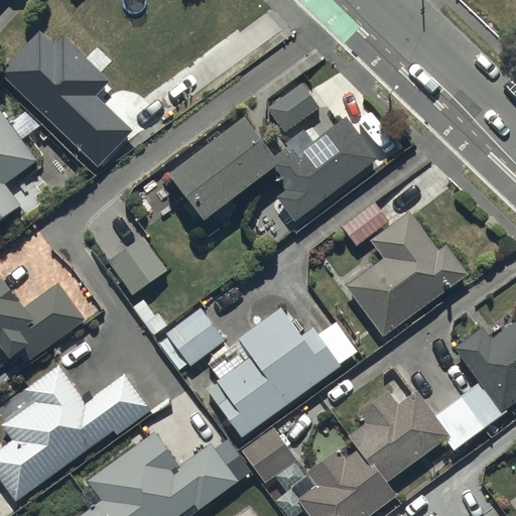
[(266,107),(285,133),(319,108),(299,81),(266,107)]
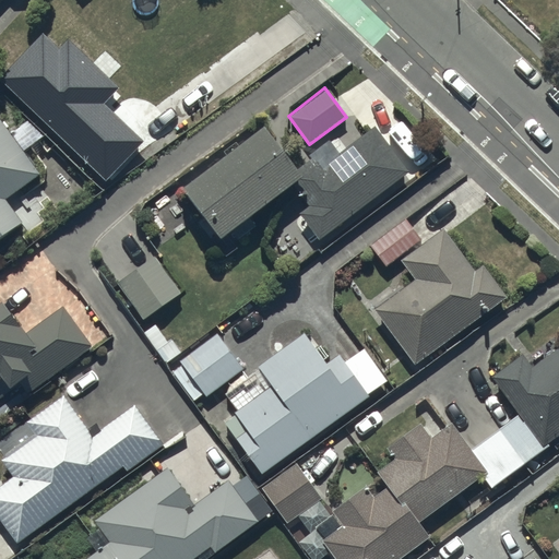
[(84,127),(111,165),(147,139),(120,100),(84,127)]
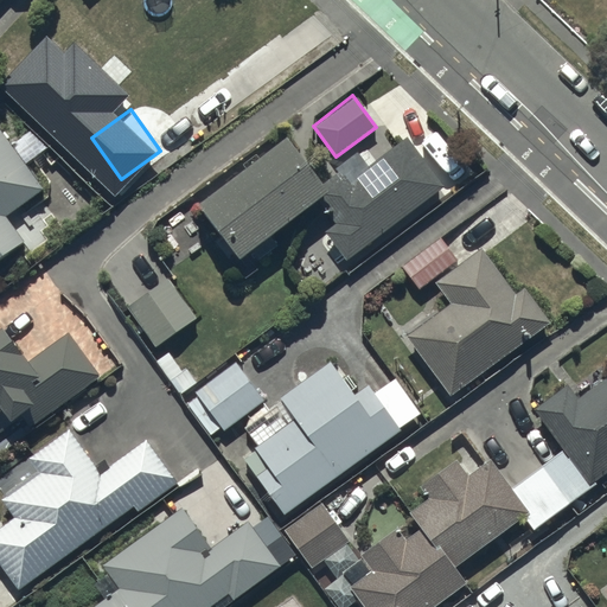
[(46,185),(27,160),(42,149),(27,131),(13,141),(0,122),(0,256),(25,238),(7,213),(46,185)]
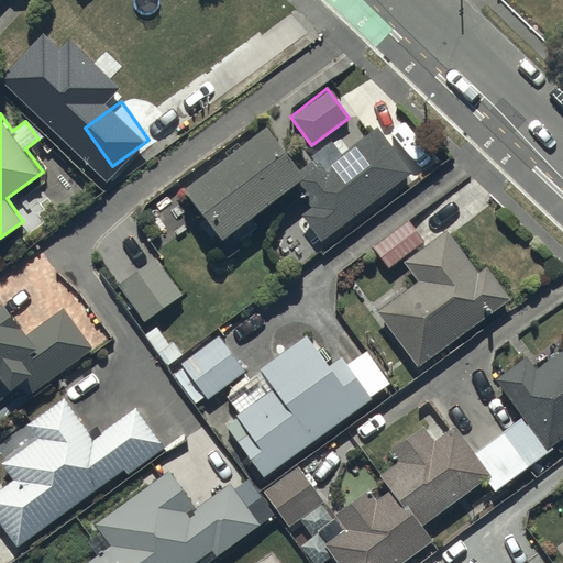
[(267,121),(184,183),(223,235),(230,230),(238,241),(260,224),(251,213),(294,181),(311,205),(301,211),(321,239),(411,172),(377,125),(328,163),(320,153),(301,167),(267,121)]
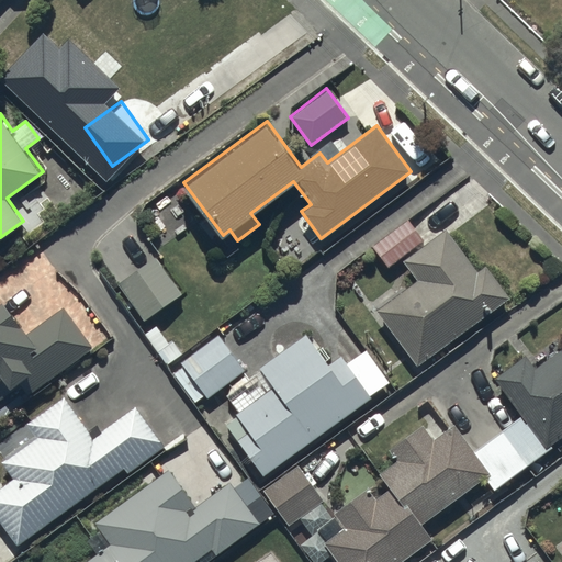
[(371,245),(388,266),(424,239),(407,218),(371,245)]
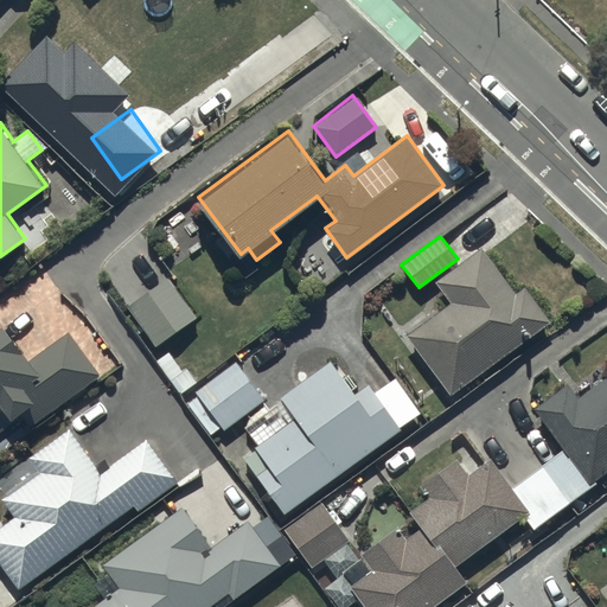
[(452,394),(550,320),(523,285),(516,289),(483,246),(435,281),(451,300),(407,333),(452,394)]
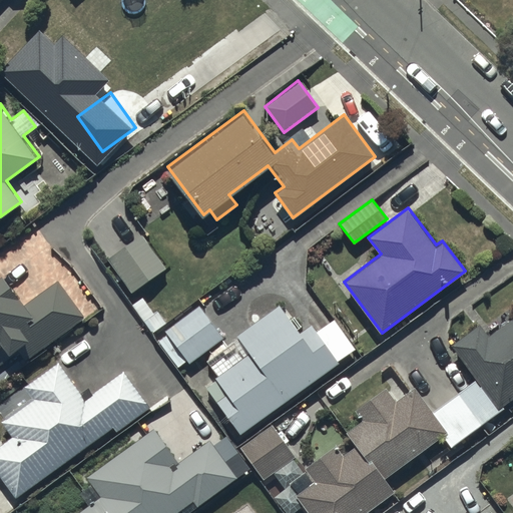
[(142,231),(108,255),(132,291),(167,268),(142,231)]
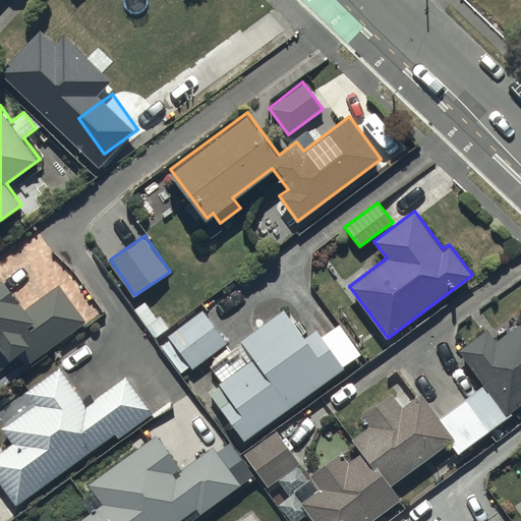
[(0,370),(19,355),(27,365),(88,320),(59,283),(29,306),(5,277),(0,280),(0,370)]
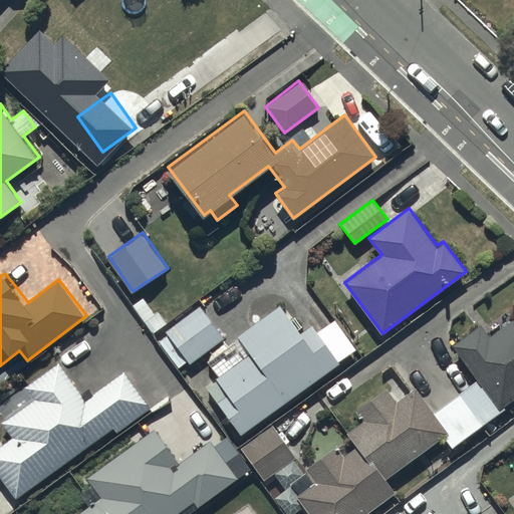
[(207,384),(242,433),(339,362),(311,324),(300,332),(280,304),(237,335),(250,353),(207,384)]
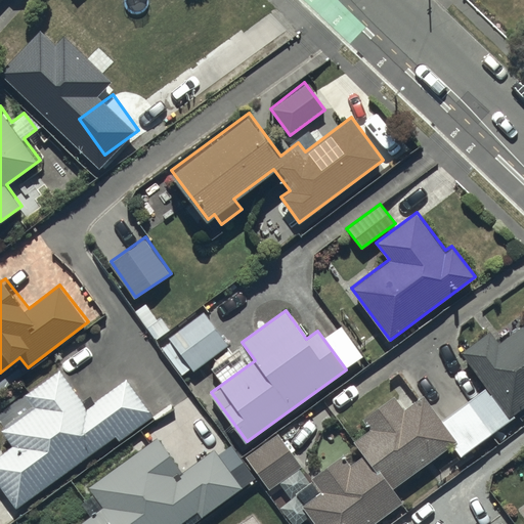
[(228,343),(204,311),(170,338),(173,341),(164,348),(183,374),(192,366),(194,369),(228,343)]
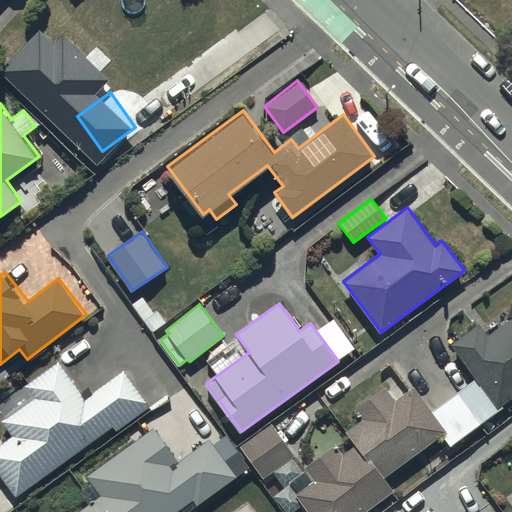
[(295,494),(308,511),(362,511),(393,490),(383,476),(442,433),(450,444),(503,406),(502,404),(511,396),(511,315),(487,334),(478,322),(449,343),(475,378),(432,409),(414,384),(395,398),(385,385),(354,407),(362,418),(345,430),(355,443),(343,453),(336,443),(305,465),(306,467),(288,480),(297,492),(295,494)]
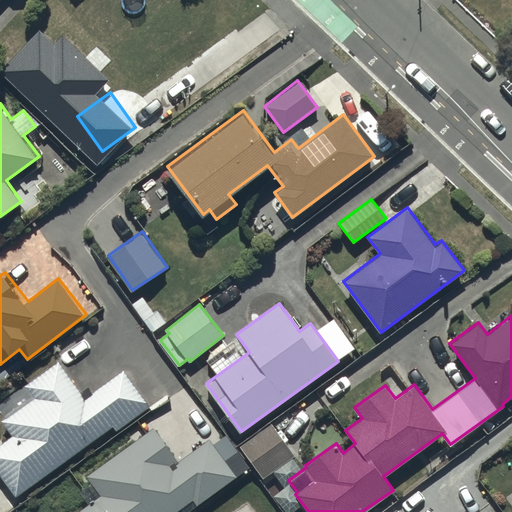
[(0,445),(0,470),(17,495),(114,425),(118,430),(151,406),(124,369),(85,397),(59,361),(27,384),(26,383),(0,401),(0,404),(8,415),(3,419),(15,435),(0,445)]
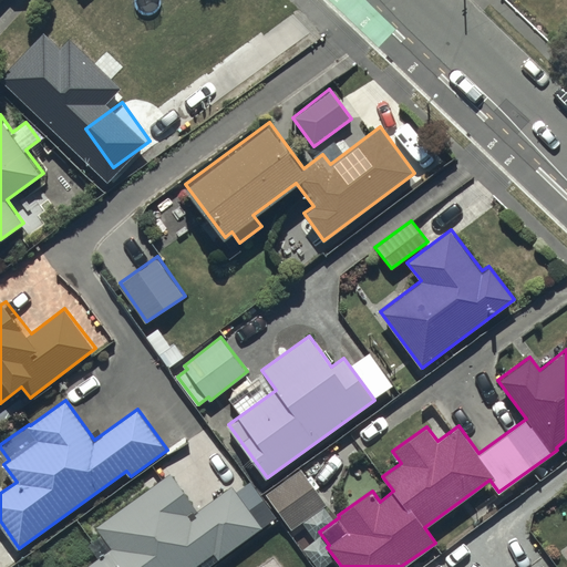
[(266,492),(290,528),(327,504),(301,467),(266,492)]
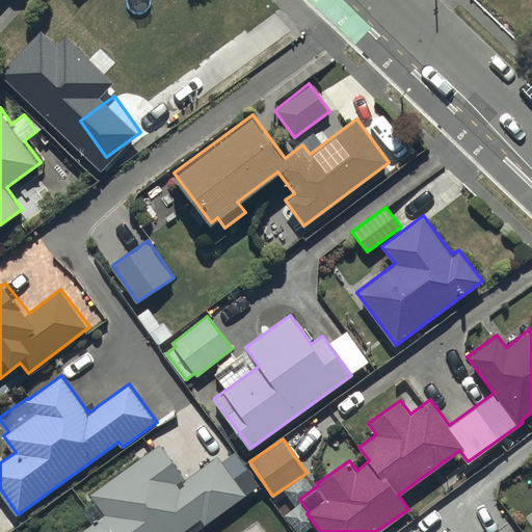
[(80,531),(181,531),(188,527),(192,531),(194,531),(261,483),(236,450),(222,460),(218,453),(185,478),(159,443),(90,494),(96,502),(84,510),(94,523),(80,531)]
